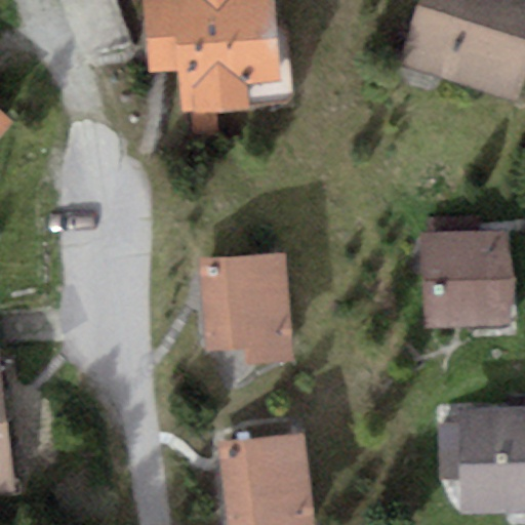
[(140,0),(147,75),(174,73),(177,113),(248,108),(247,83),(279,81),(273,0),(140,0)]
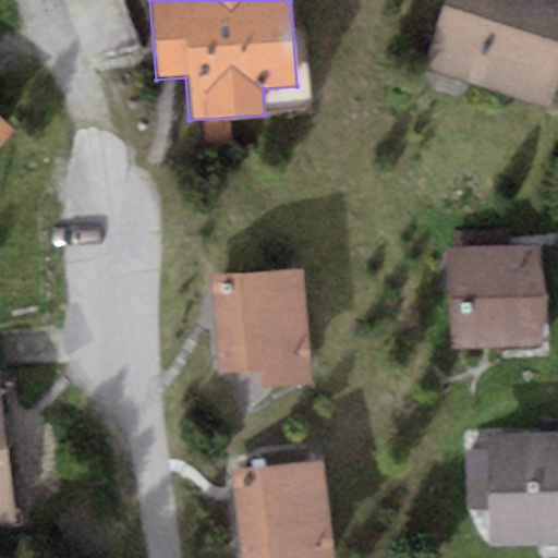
[(557,0),(445,0),(424,72),(548,109),(557,74),(557,0)]
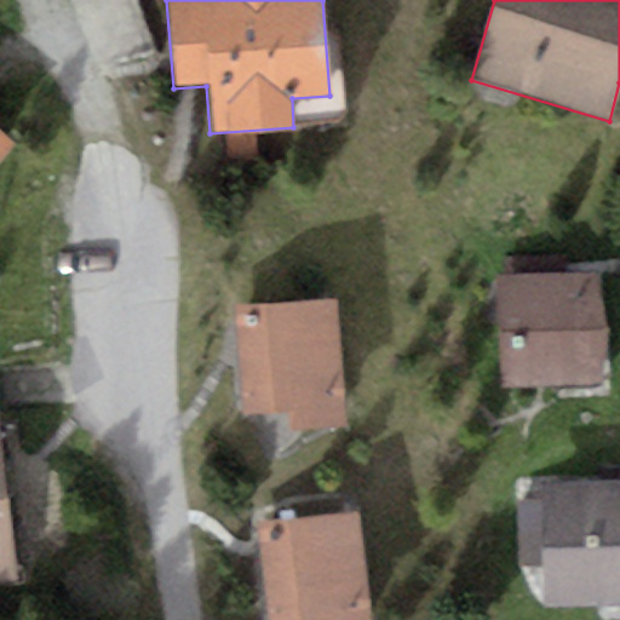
[(0,158),(13,144),(0,131),(0,158)]
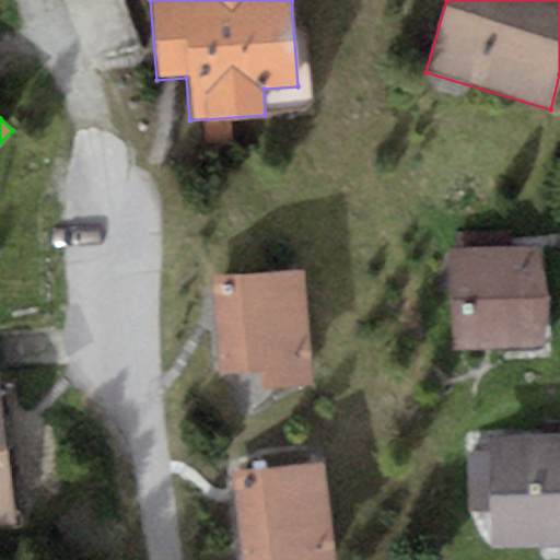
[(451,252),(455,350),(544,346),(539,247),(451,252)]
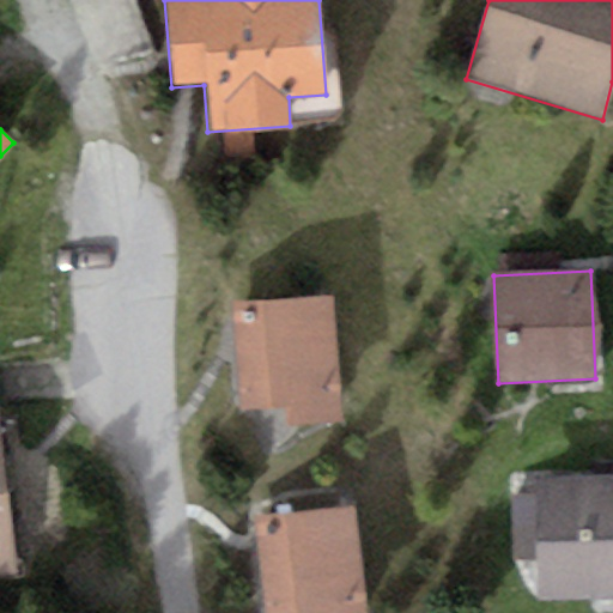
[(333,297),(235,302),(241,411),(285,408),(286,425),(340,422),(333,297)]
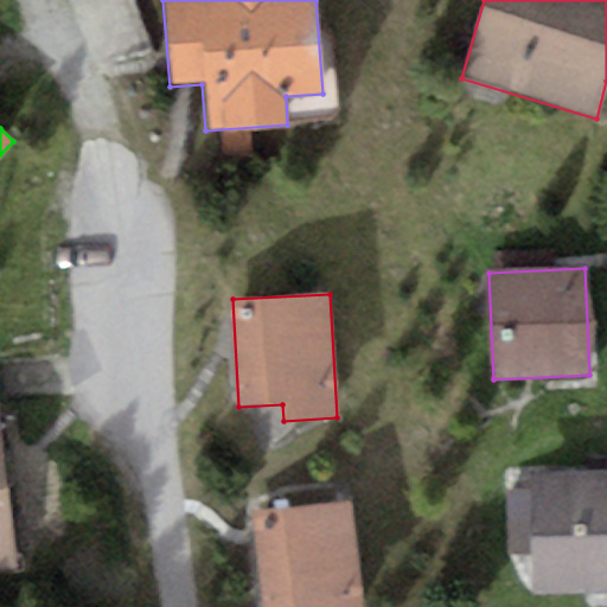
[(530,473),(534,594),(606,592),(606,459),(605,460),(605,471),(530,473)]
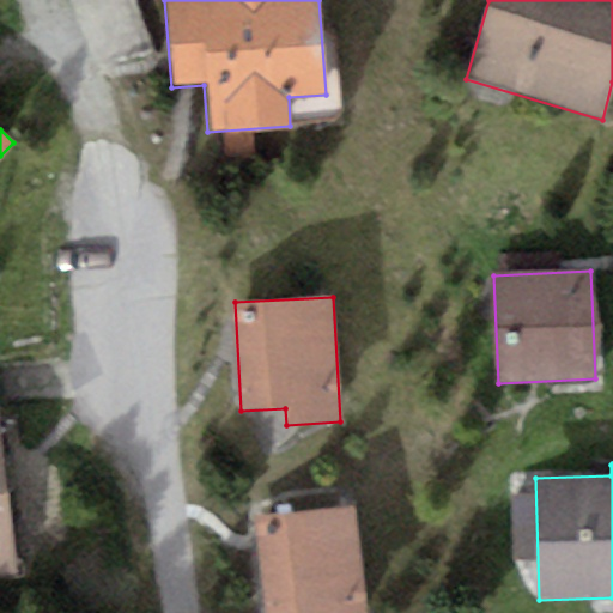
[(0,491),(0,574),(14,572),(5,491),(0,491)]
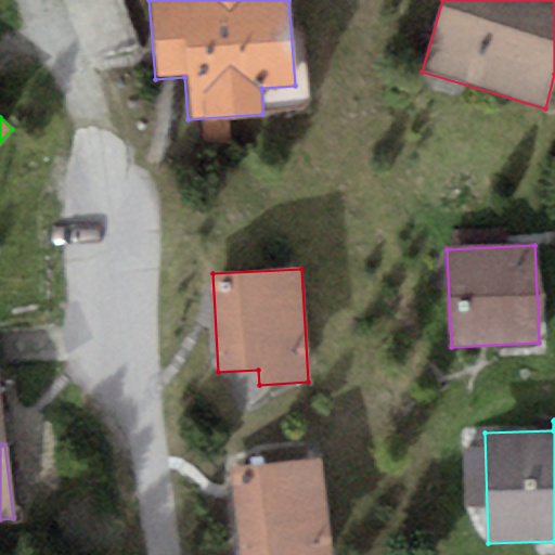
[(327,554),(320,463),(232,472),(239,554),(327,554)]
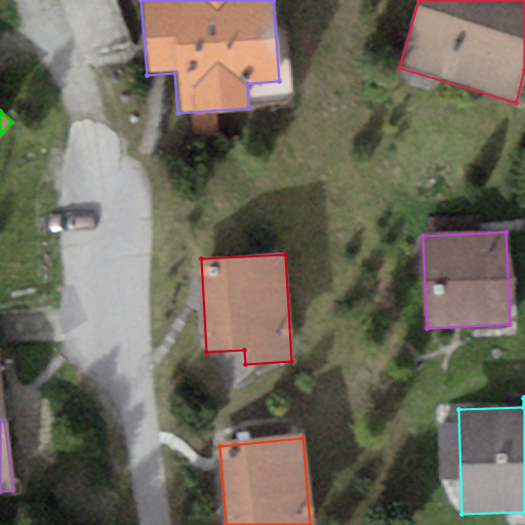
All buildings are outlined.
